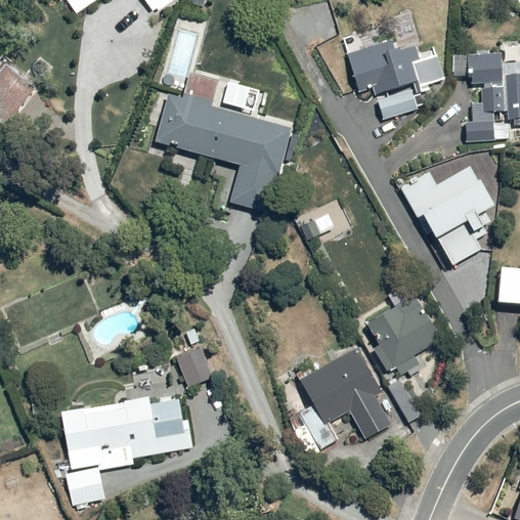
[(71,0),(80,12),(96,0),(71,0)]
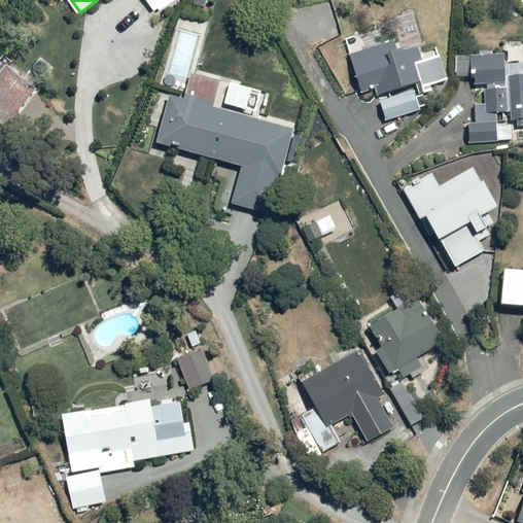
[(342,33),(348,51),(363,98),(388,90),(389,95),(377,100),(383,119),(420,107),(416,96),(436,90),(432,81),(445,77),(427,25),(394,36),(388,16),(342,33)]
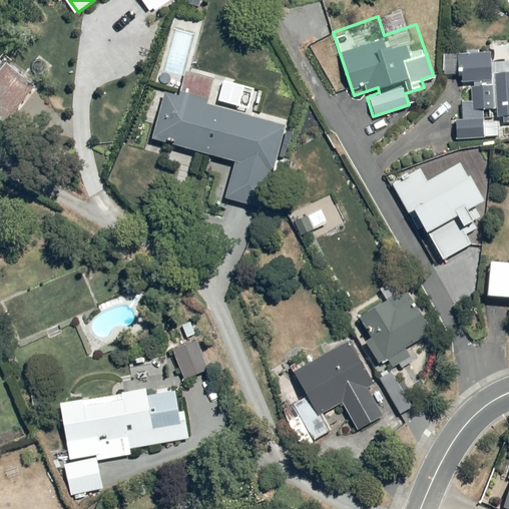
[(465,50),(457,50),(458,72),(461,72),(461,79),(469,79),(470,96),(459,97),(460,115),(453,115),(454,146),(499,144),(498,116),(508,115),(508,37),(489,38),(489,50),(481,50),(480,45),(465,46),(465,50)]
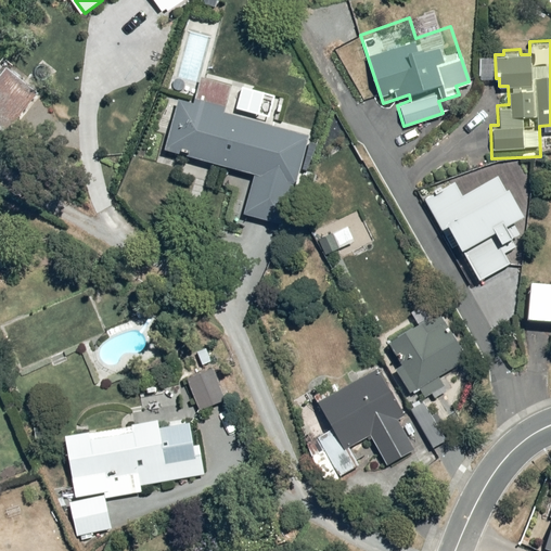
[(2,65),(0,67),(0,135),(35,91),(2,65)]
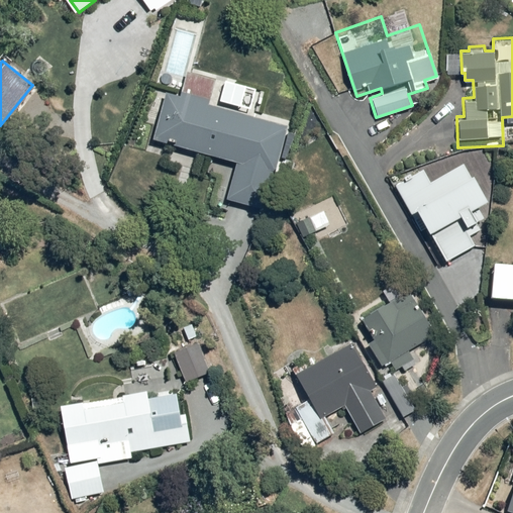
[(186,67),(179,94),(167,91),(154,140),(233,163),(220,210),(261,221),(287,123),(232,108),(235,99),(211,93),(216,75),(186,67)]
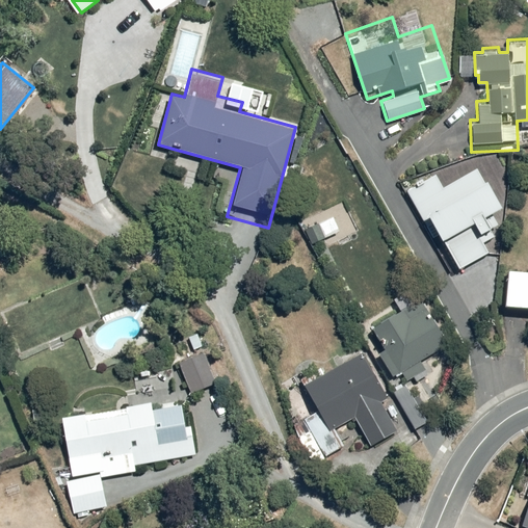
[(402,185),(421,217),(429,217),(457,267),(492,253),(486,239),(503,207),(480,166),(443,187),(432,168),(402,185)]
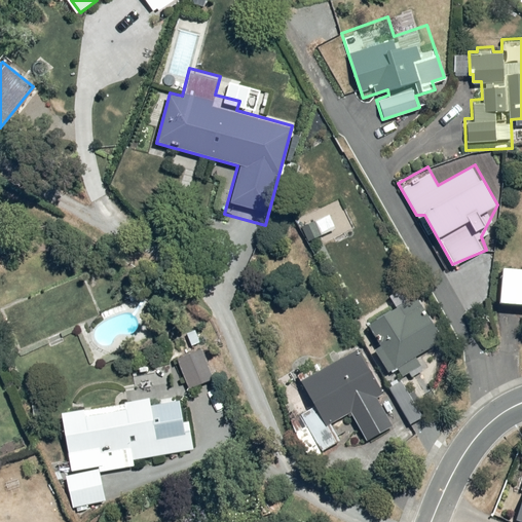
[(521,266),(502,265),(499,304),(521,306),(521,266)]
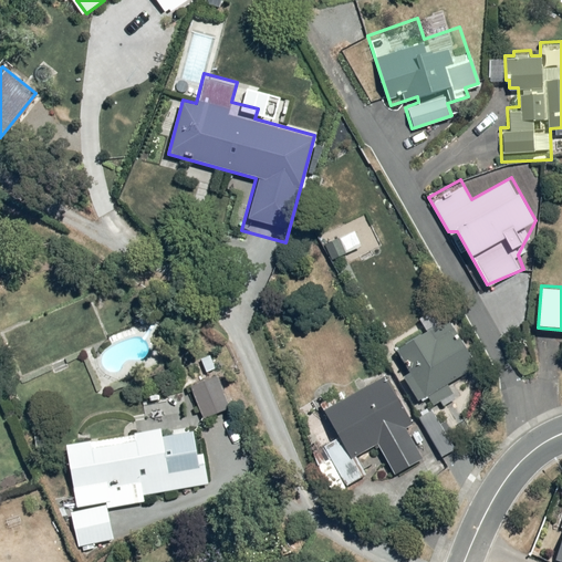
[(448,314),(389,353),(420,402),(479,363),(448,314)]
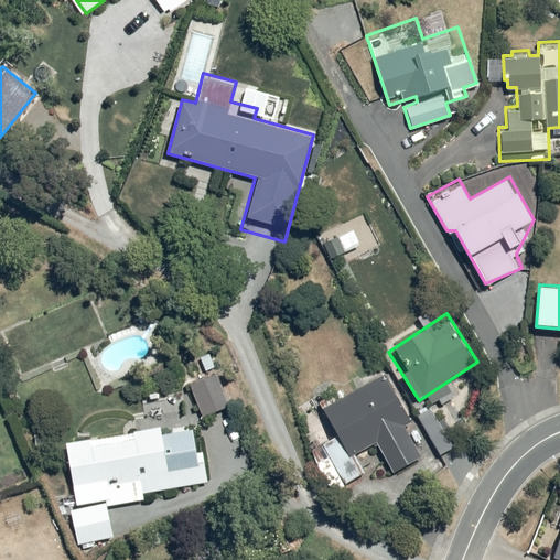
[(321,404),(338,435),(311,450),(335,494),(365,477),(352,454),(373,441),(391,471),(424,450),(408,422),(415,418),(383,366),(321,404)]
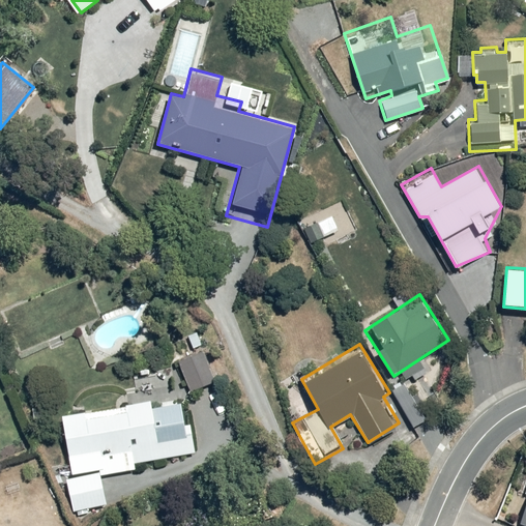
[(124,406),(61,411),(69,472),(105,469),(106,477),(136,474),(134,456),(194,451),(192,421),(154,425),(152,398),(123,401),(124,406)]
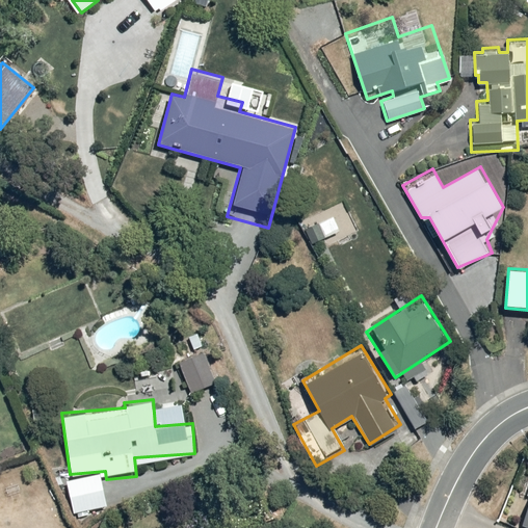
[(109,501),(102,480),(81,482),(80,478),(66,479),(78,519),(109,501)]
